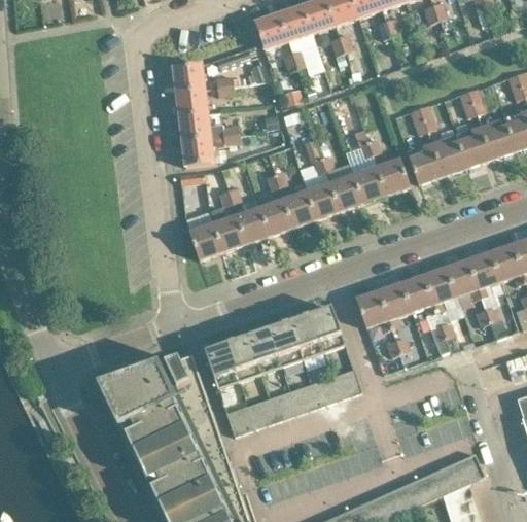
[(312,35),(335,27),(325,0),(319,0),(302,6),(312,35)]
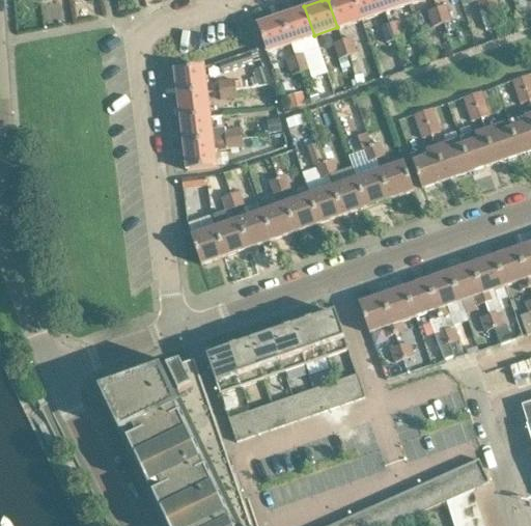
[(337,27),(361,20),(354,0),(328,0),(337,27)]
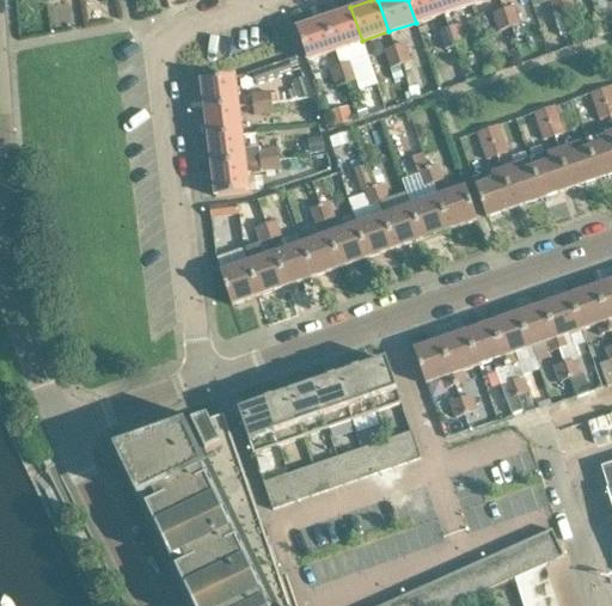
[(408,0),(416,23),(445,13),(440,0),(408,0)]
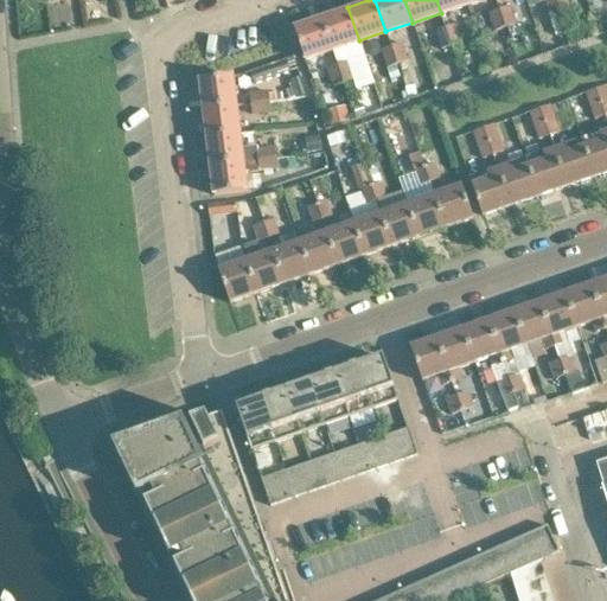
[(436,0),(441,13),(467,4),(466,0),(436,0)]
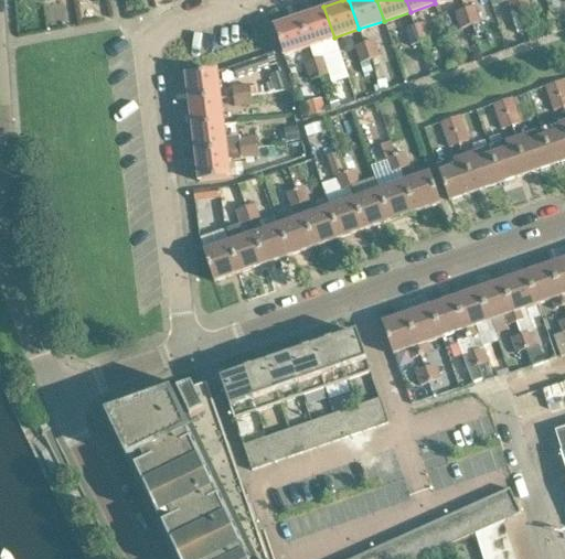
[(464,6),(469,22),(480,19),(475,2),(464,6)]
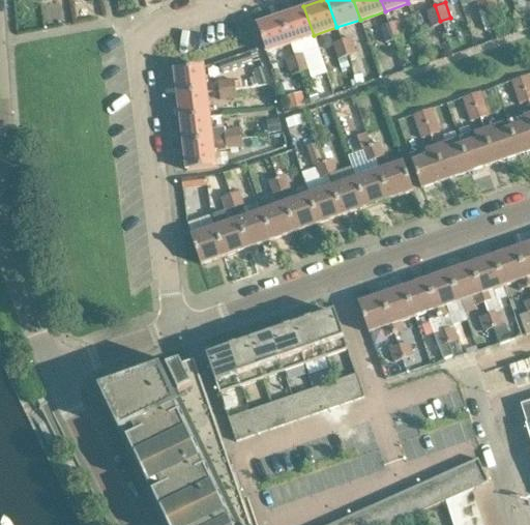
[(432,24),(440,21),(435,5),(428,8),(432,24)]
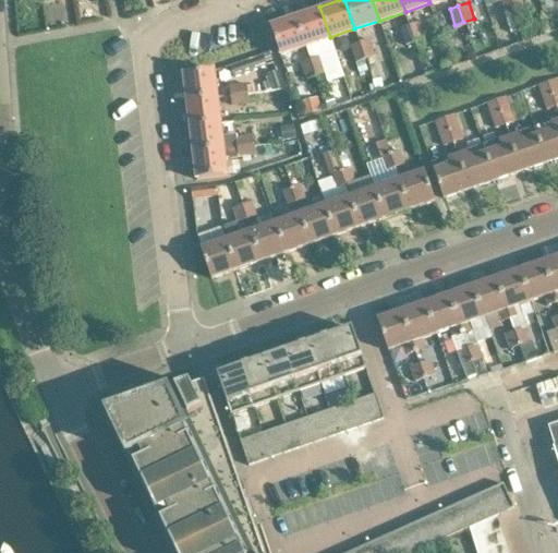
[(305,46),(330,37),(319,7),(294,15),(305,46)]
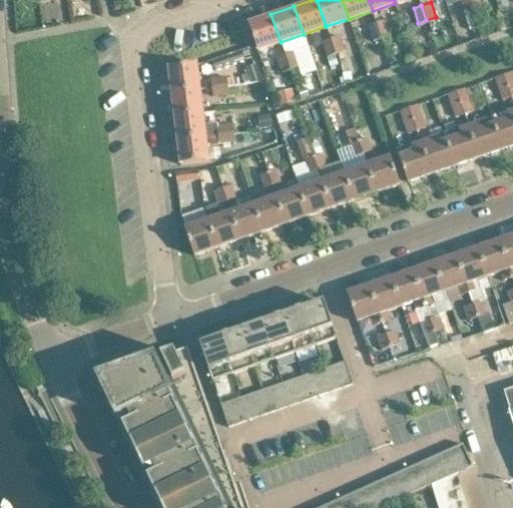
[(259,49),(281,42),(271,14),(248,21),(259,49)]
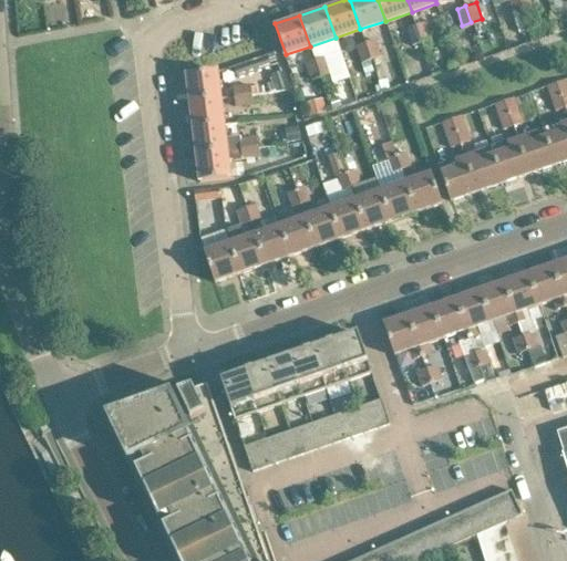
[(415,23),(422,40),(431,37),(425,20),(415,23)]
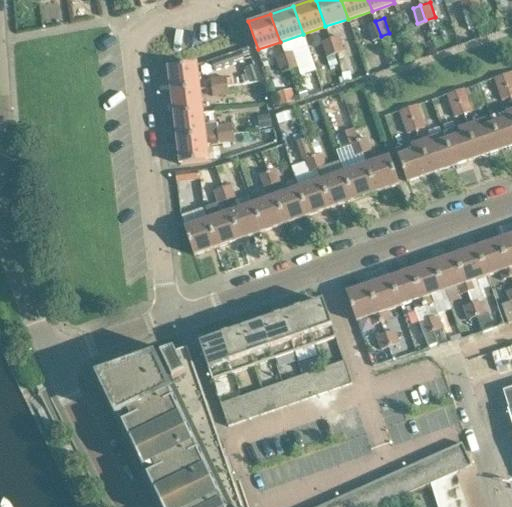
[(372,39),(381,36),(375,21),(367,23),(372,39)]
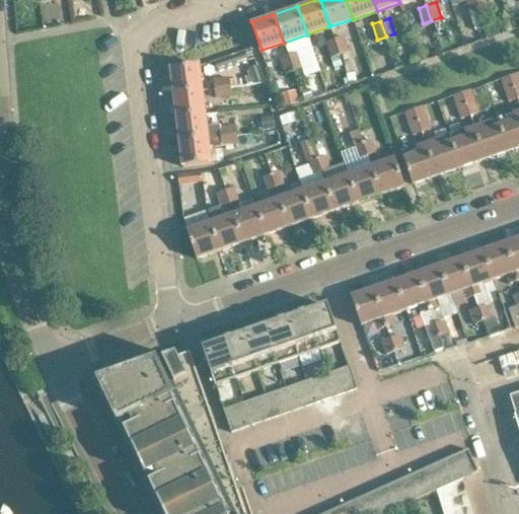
[(334,35),(340,53),(348,51),(344,33),(334,35)]
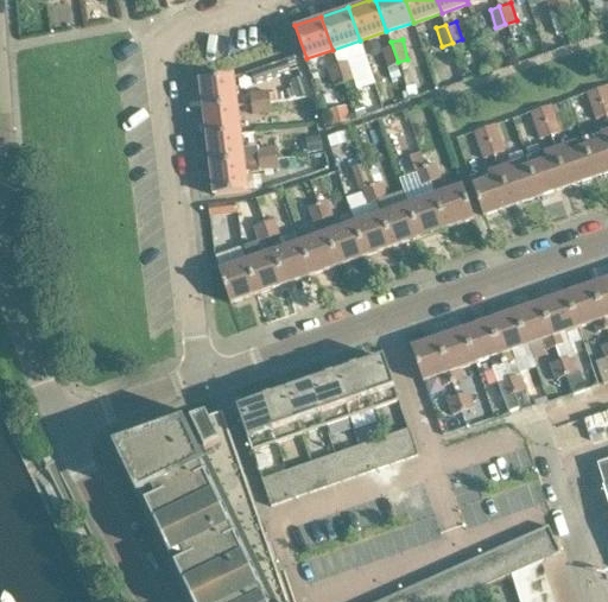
[(387,64),(398,62),(391,42),(384,44),(387,64)]
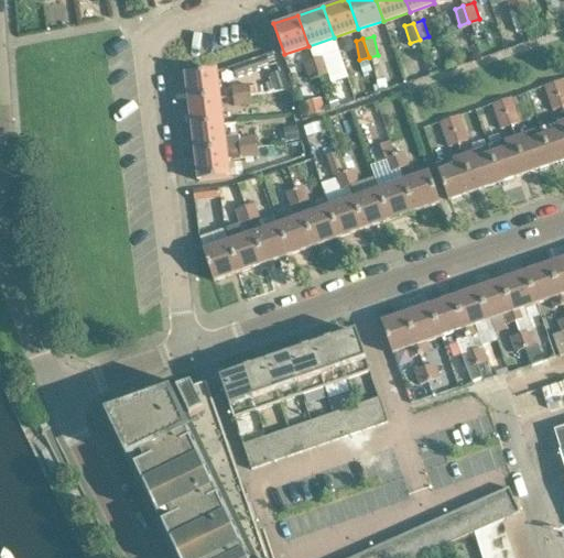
[(267,54),(235,65),(238,75),(270,64),(267,54)]
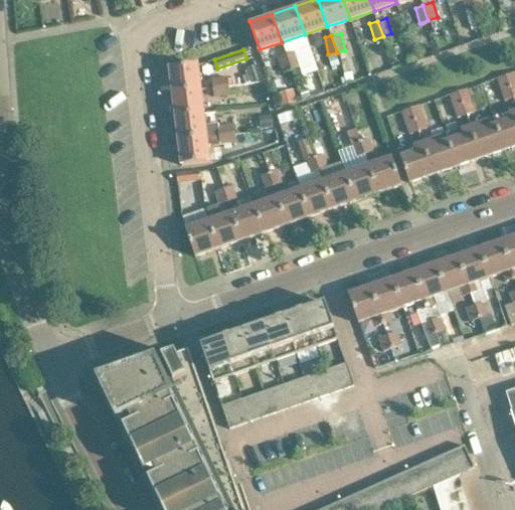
[(286,52),(291,66),(300,63),(295,49),(286,52)]
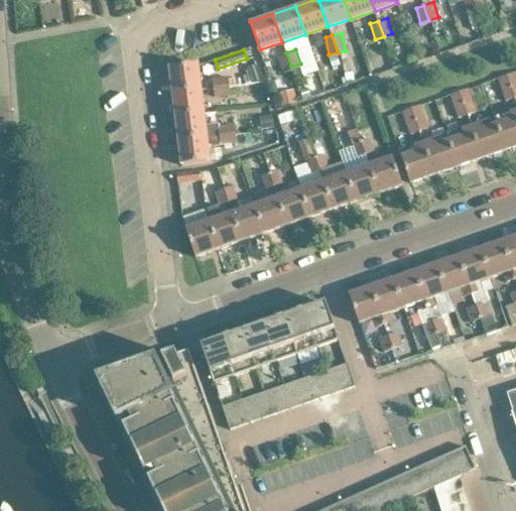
[(283,70),(291,67),(286,52),(277,56),(283,70)]
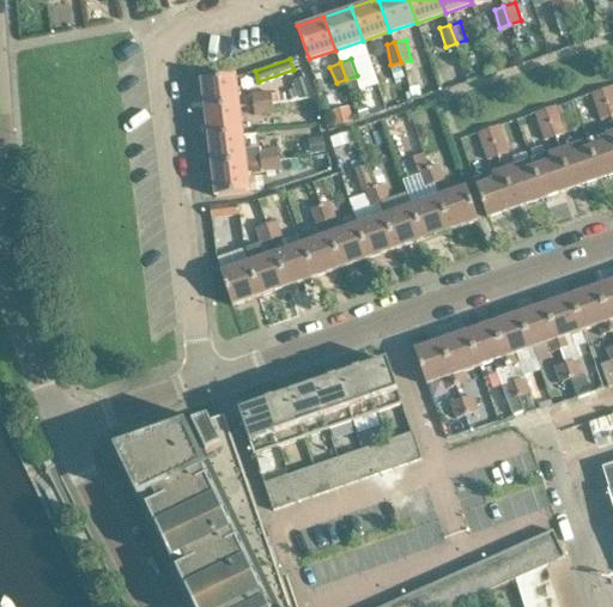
[(206,109),(240,104),(236,74),(201,78),(206,109)]
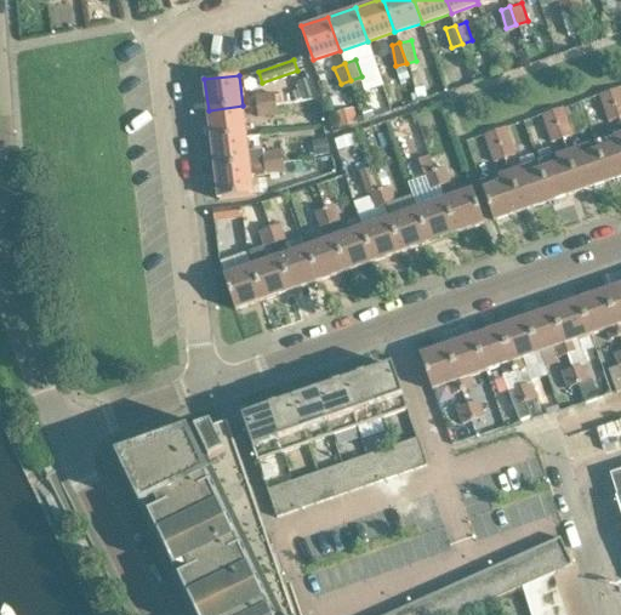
[(620,86),(620,84),(610,87),(619,113),(620,112),(620,86)]
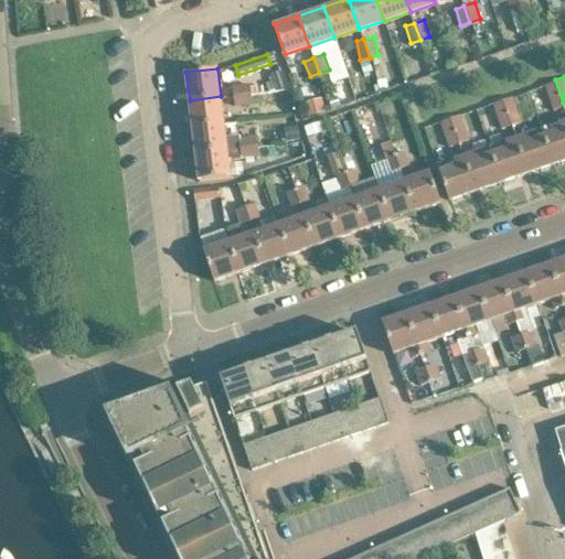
[(555,79),(545,83),(554,106),(563,103),(555,79)]
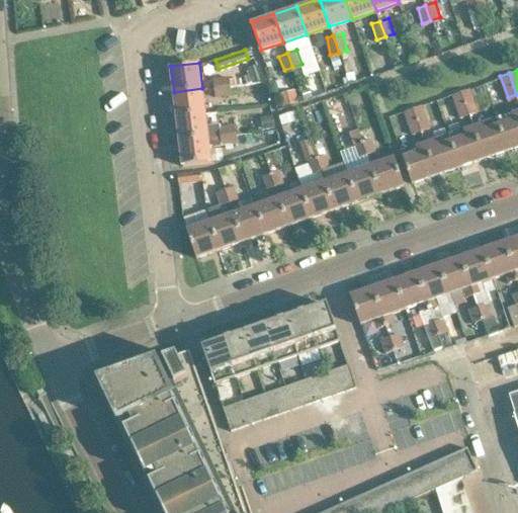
[(213,87),(230,84),(229,75),(212,76),(213,87)]
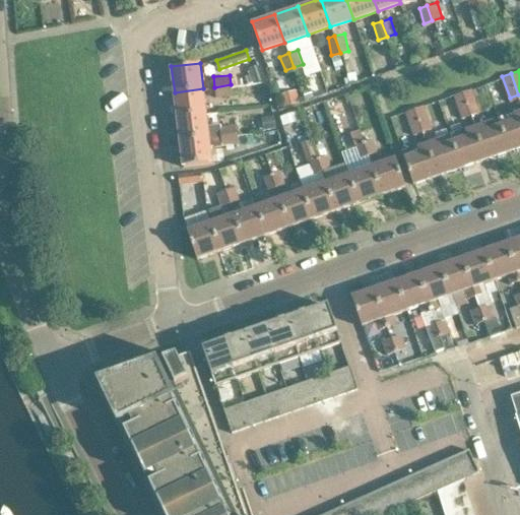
[(310,77),(297,82),(301,94),(314,89),(310,77)]
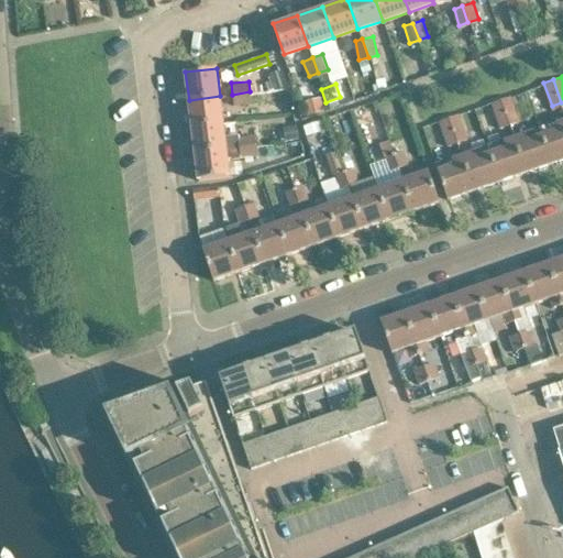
[(250,91),(232,95),(233,104),(251,102),(250,91)]
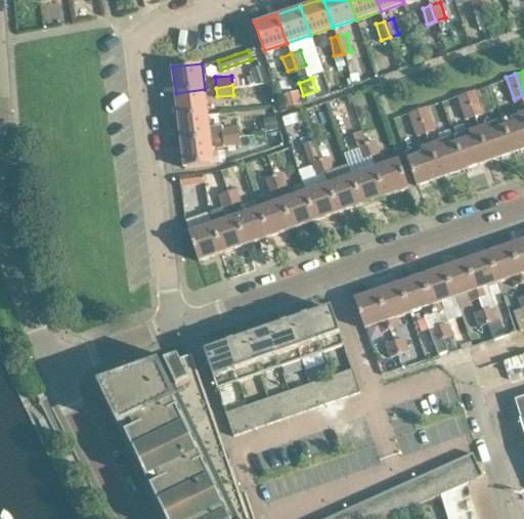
[(468,90),(476,113),(484,111),(476,87),(468,90)]
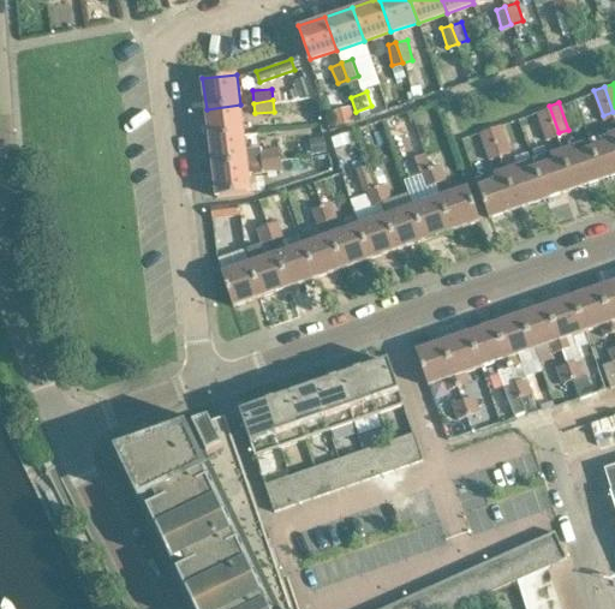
[(210,139),(244,136),(240,105),(207,109),(210,139)]
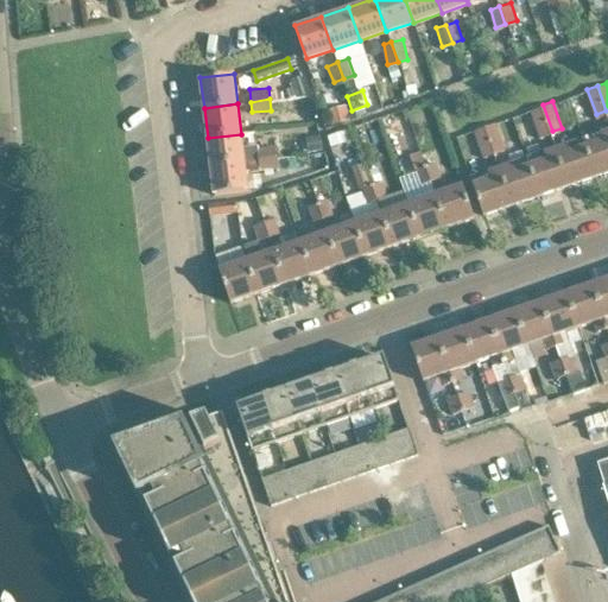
[(539,135),(552,131),(543,105),(530,109),(538,134),(539,135)]
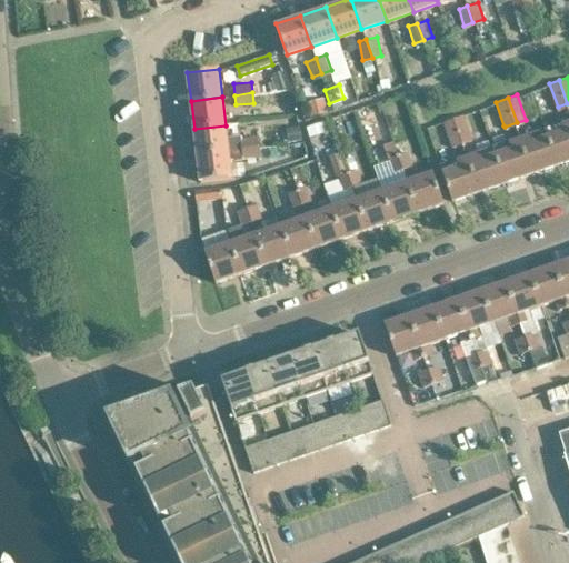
[(465,141),(473,138),(465,113),(456,116),(465,141)]
